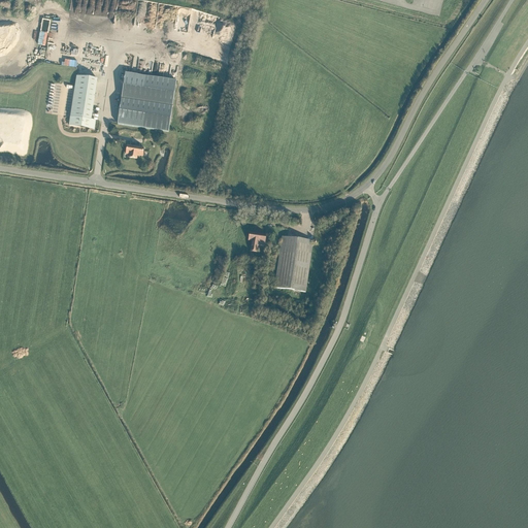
[(125,73),(118,125),(168,132),(176,81),(125,73)]
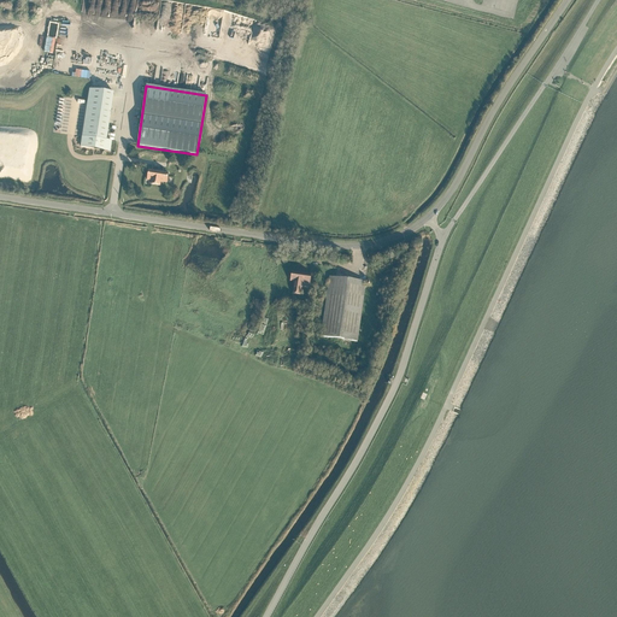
[(111,142),(106,141),(113,93),(89,89),(81,147),(110,152),(111,142)]
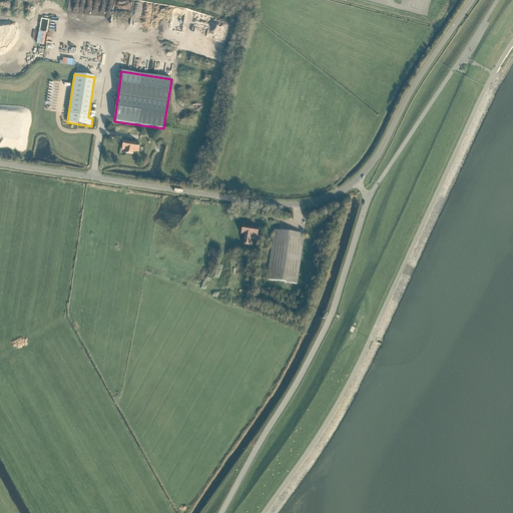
[(124,142),(122,150),(126,150),(125,153),(132,154),(133,151),(138,152),(139,144),(124,142)]
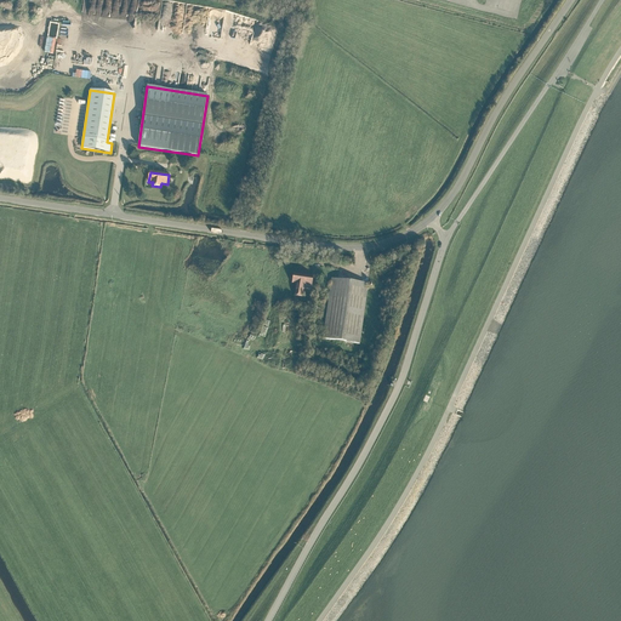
[(294,274),(292,284),(297,284),(295,297),(302,297),(303,290),(311,290),(313,277),(294,274)]
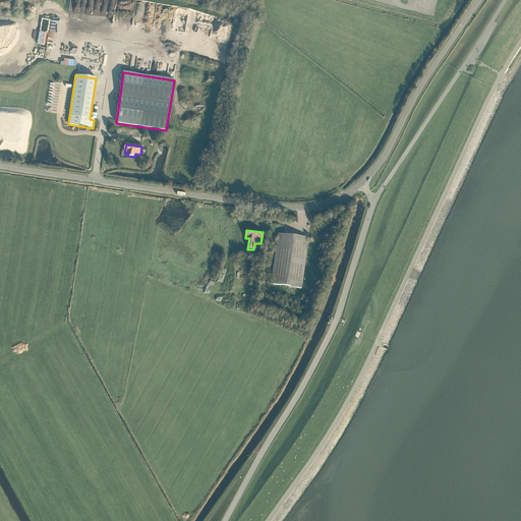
[(301,289),(308,238),(278,234),(271,285),(301,289)]
